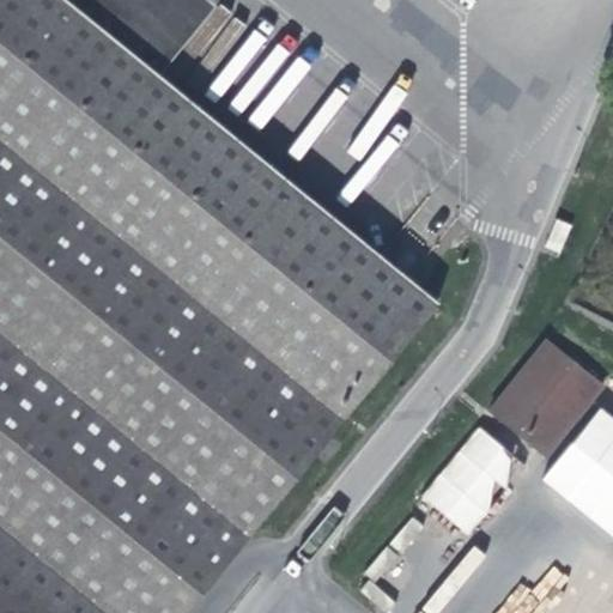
[(0,0),(0,612),(186,612),(249,536),(441,302),(156,70),(70,0),(0,0)]
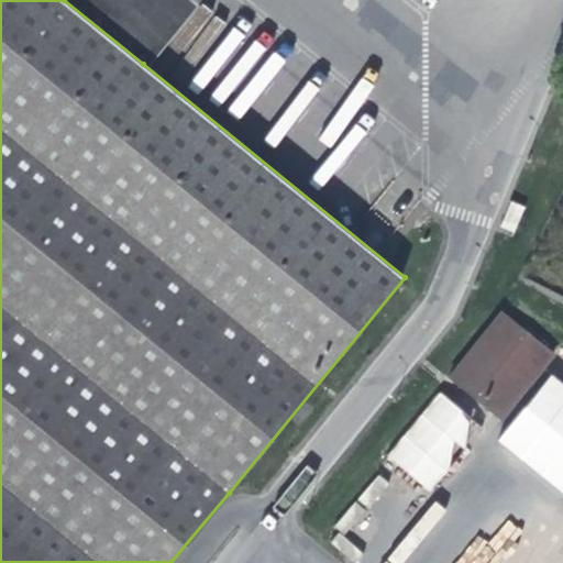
[(64,0),(143,64),(177,23),(194,0),(64,0)]
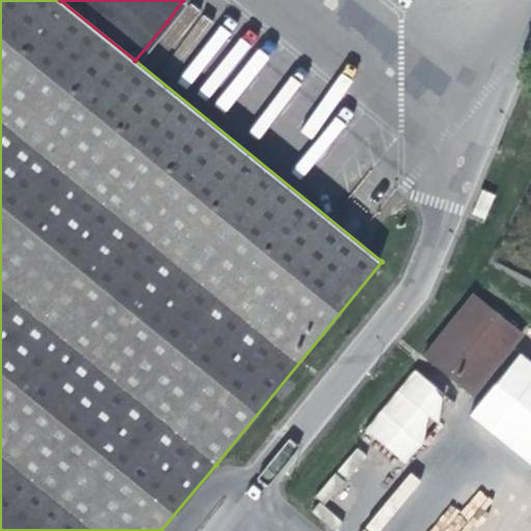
[(521,338),(472,297),(423,359),(435,369),(472,398),(521,338)]
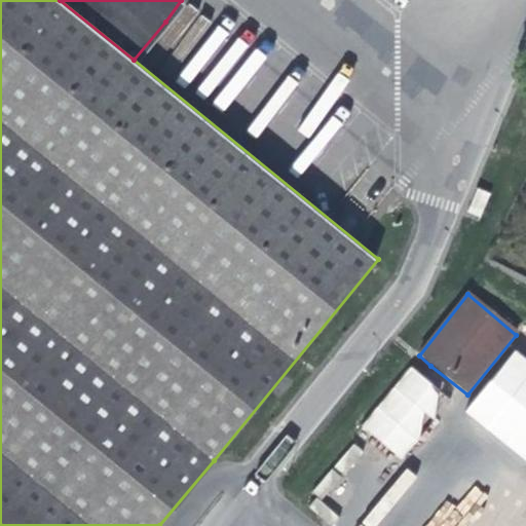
[(463,413),(525,460),(525,359),(513,348),(463,413)]
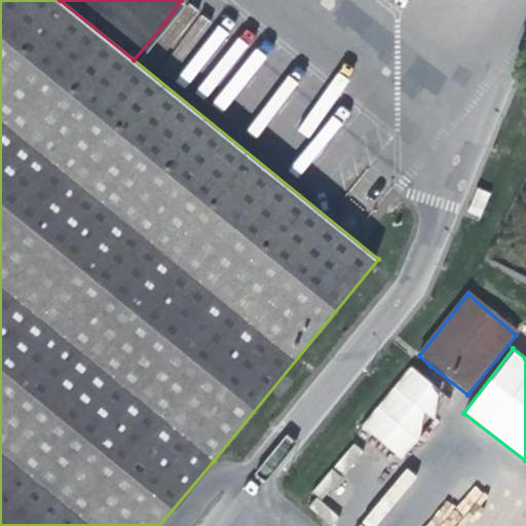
[(411,366),(360,424),(397,456),(448,398),(411,366)]
